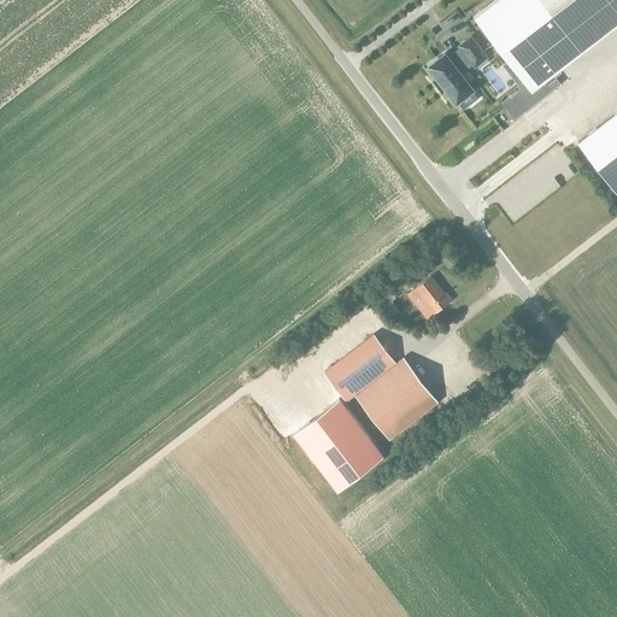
[(573,46),(536,0),(497,0),(474,18),(509,63),(503,66),(519,88),(524,84),(529,86),(539,78),(542,83),(580,54),(573,46)]
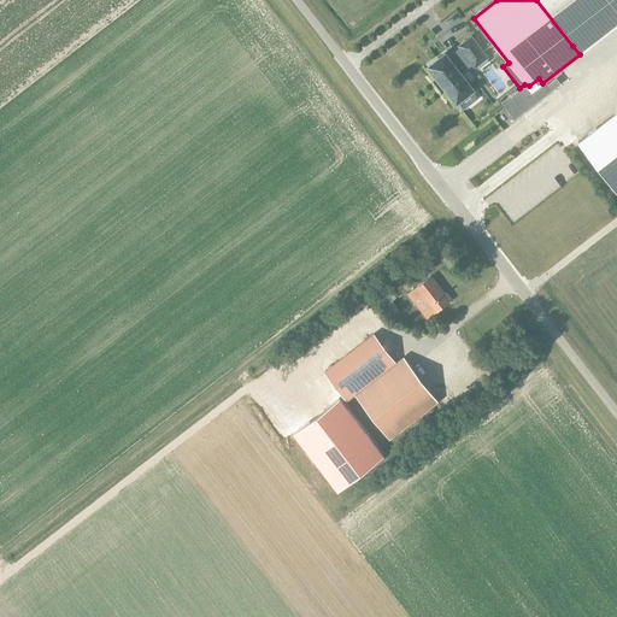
[(616,0),(536,0),(573,46),(616,11),(616,0)]
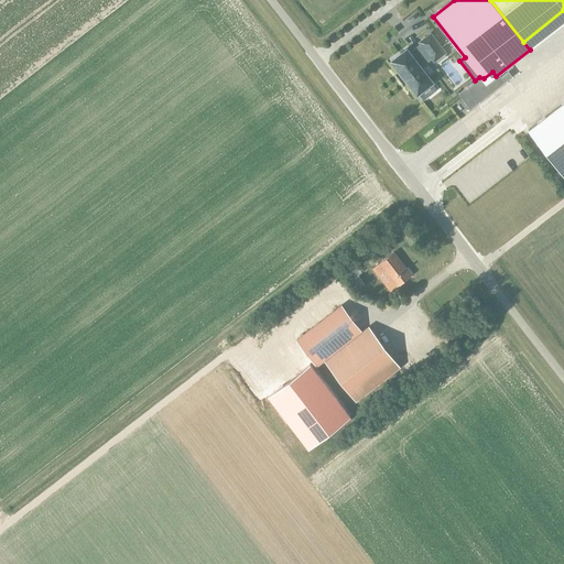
[(392,61),(391,62),(392,62),(400,72),(402,69),(411,82),(409,83),(416,94),(418,94),(431,83),(432,83),(431,82),(420,68),(432,58),(433,61),(434,62),(434,61),(444,53),(445,53),(444,52),(431,35),(431,34),(430,34),(430,35),(420,42),(420,43),(421,44),(409,54),(407,51),(407,50),(405,51),(392,61)]
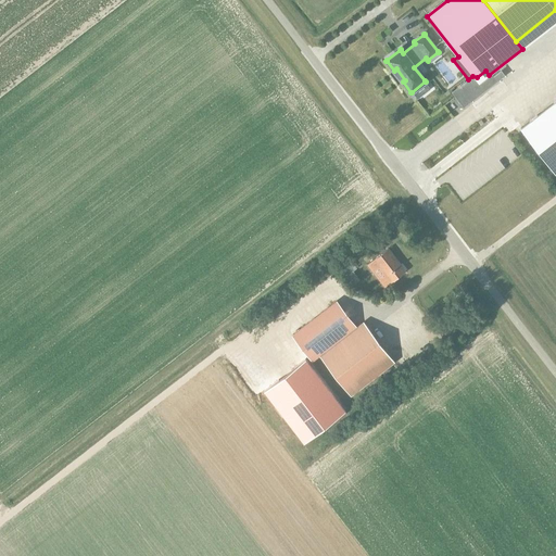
[(555,74),(555,41),(551,34),(522,53),(531,66),(544,58),(555,74)]
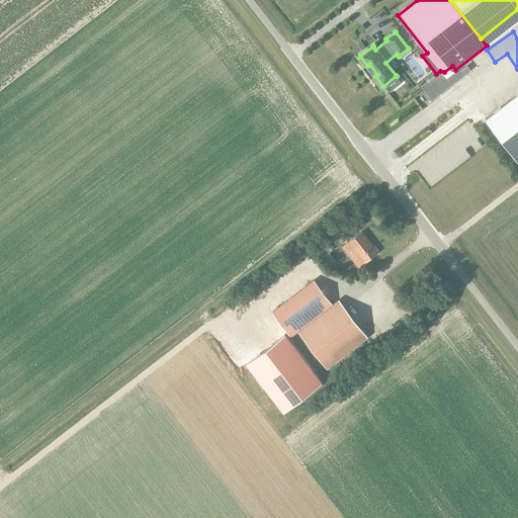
[(483,57),(476,61),(482,70),(489,66),(483,57)]
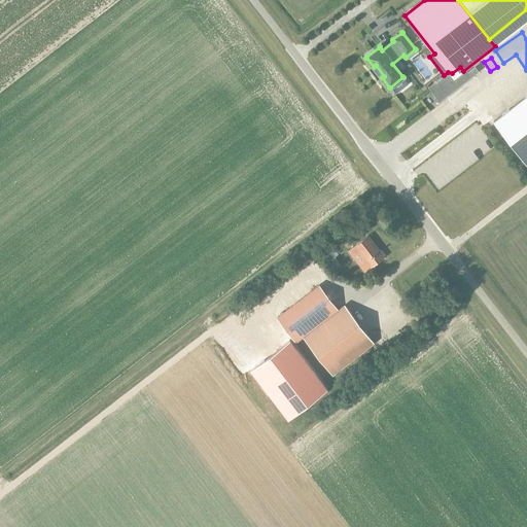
[(444,75),(428,88),(437,99),(440,97),(442,99),(468,77),(463,71),(460,67),(452,73),(448,72),(444,75)]
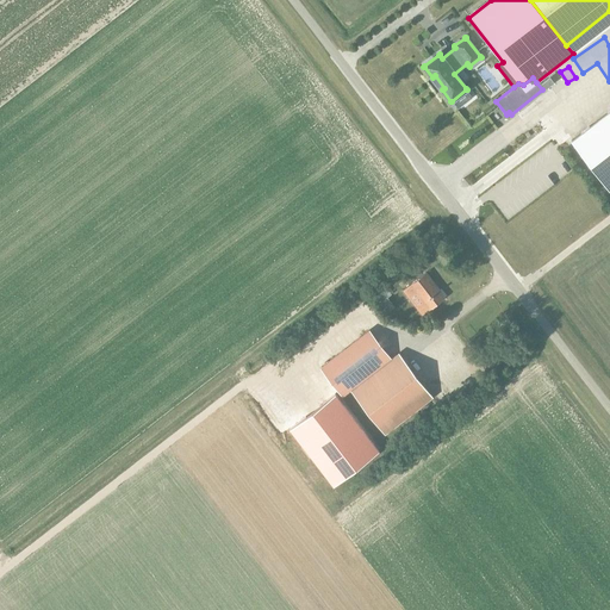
[(589,107),(609,82),(609,81),(605,78),(583,103),(589,107)]
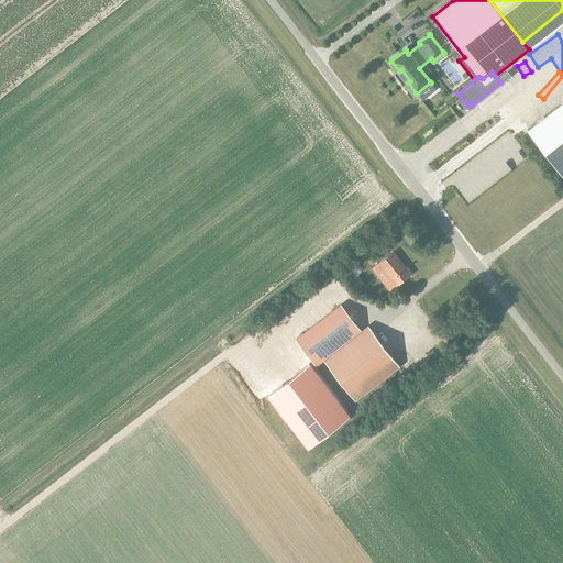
[(441,127),(464,108),(459,101),(435,120),(441,127)]
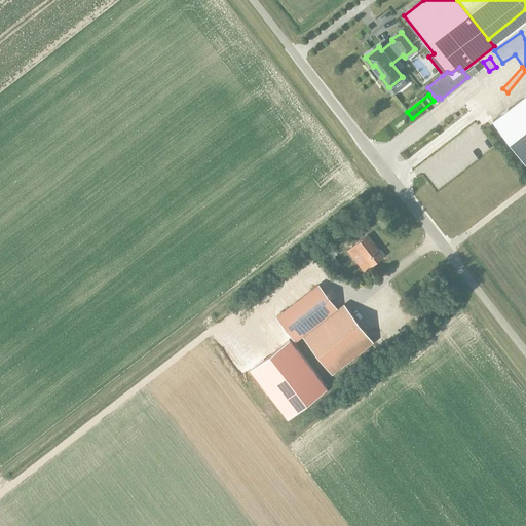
[(525,95),(492,121),(525,164),(525,163),(525,95)]
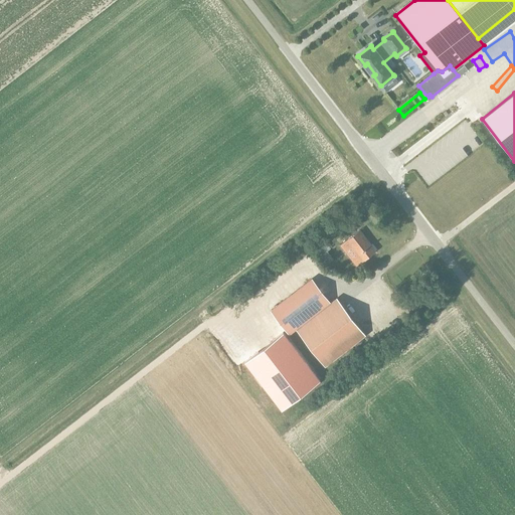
[(361,263),(375,251),(359,230),(345,241),(361,263)]
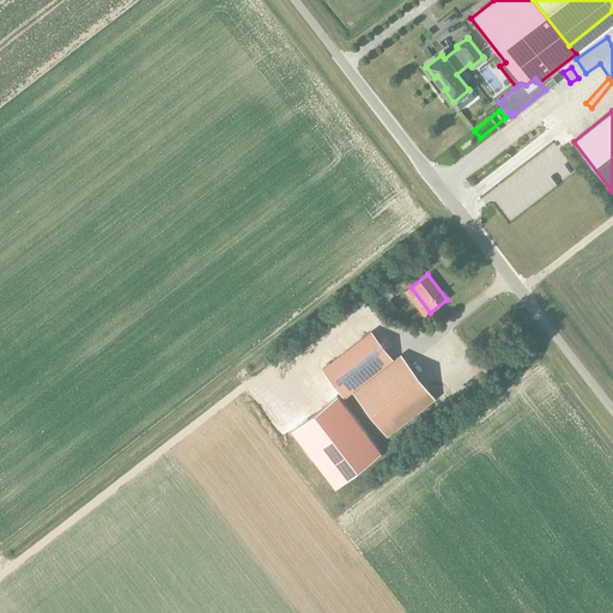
[(322,369),(344,399),(352,393),(393,362),(370,332),(322,369)]
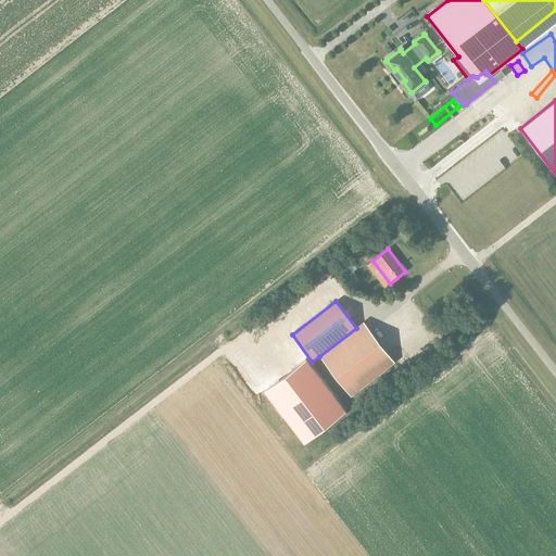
[(319,356),(351,396),(393,363),(363,323),(356,328),(319,356)]
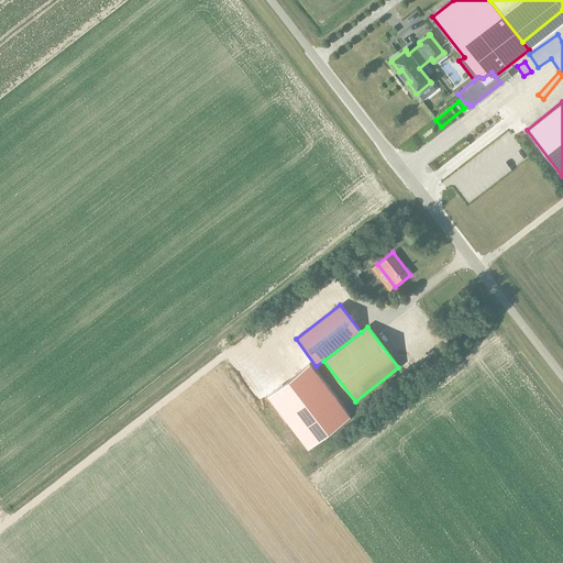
[(350,417),(309,364),(267,397),(308,449),(350,417)]
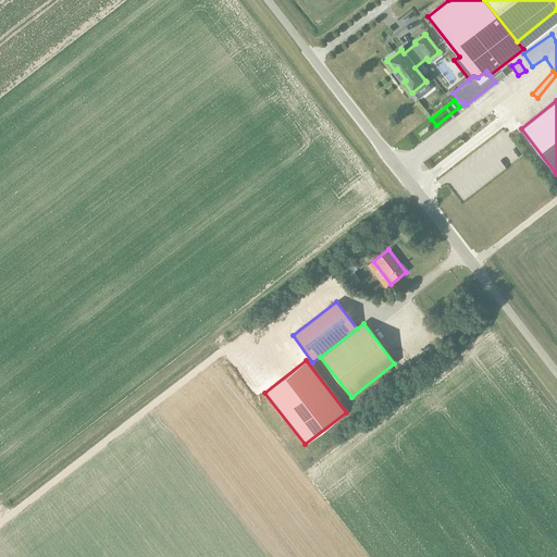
All buildings are outlined.
